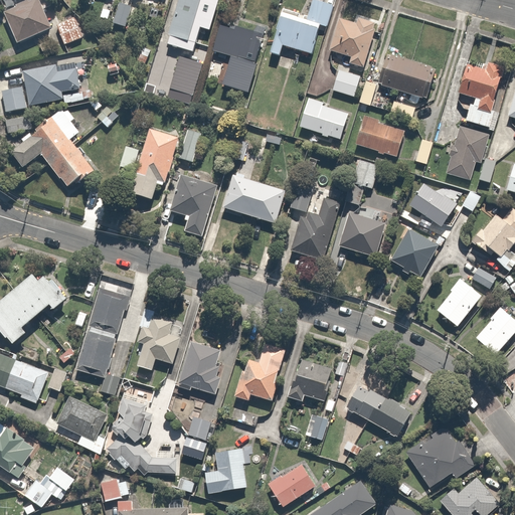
[(52,28),(39,0),(28,0),(1,13),(15,44),(52,28)]
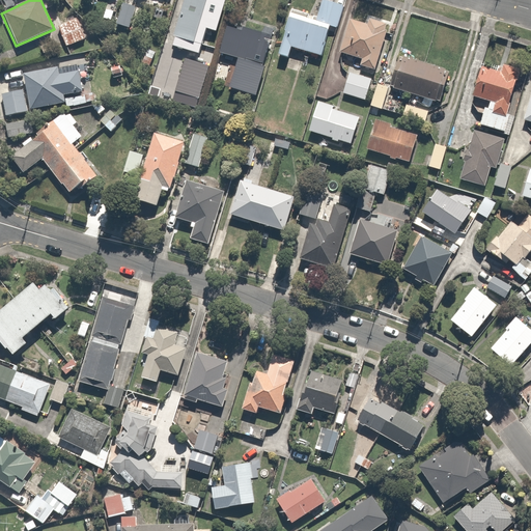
[(208,0),(184,0),(175,34),(198,40),(208,0)]
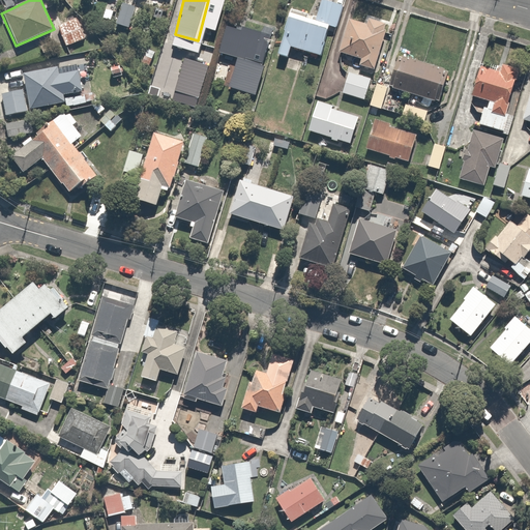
[(330,0),(321,0),(316,20),(291,12),(277,56),(288,58),(291,47),(320,55),(329,24),(337,26),(344,3),(330,0)]
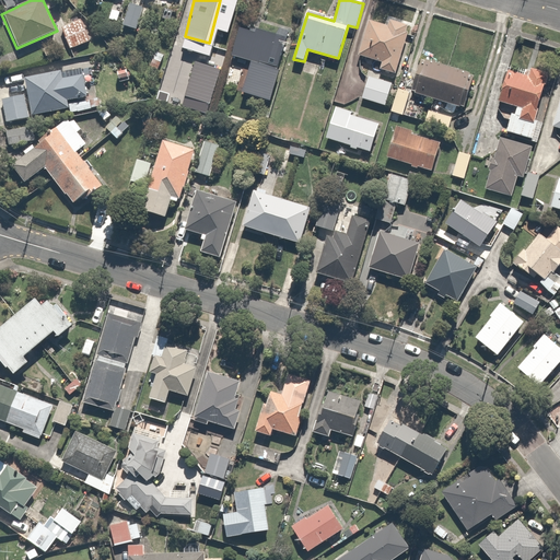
[(143,9),(130,2),(120,24),(133,30),(143,9)]
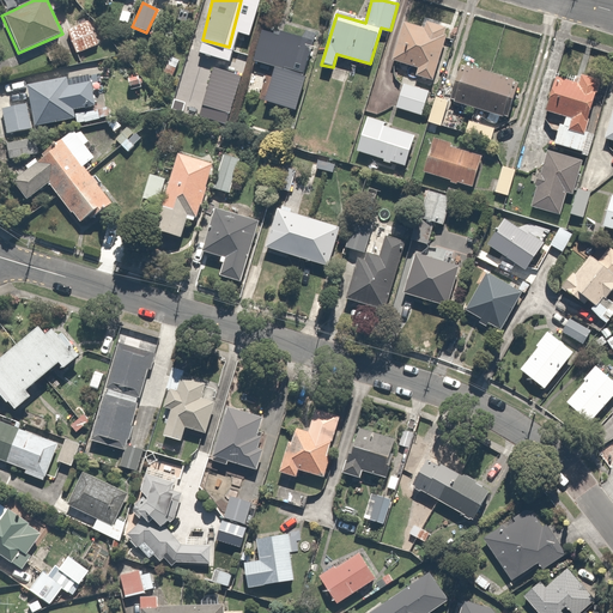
[(101,48),(87,18),(66,28),(79,58),(101,48)]
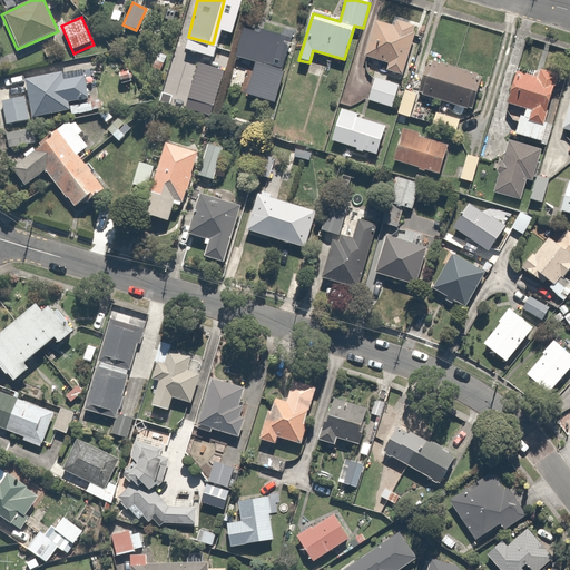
[(396,26),(374,19),(363,56),(389,64),(386,72),(402,77),(418,26),(397,20),(396,26)]
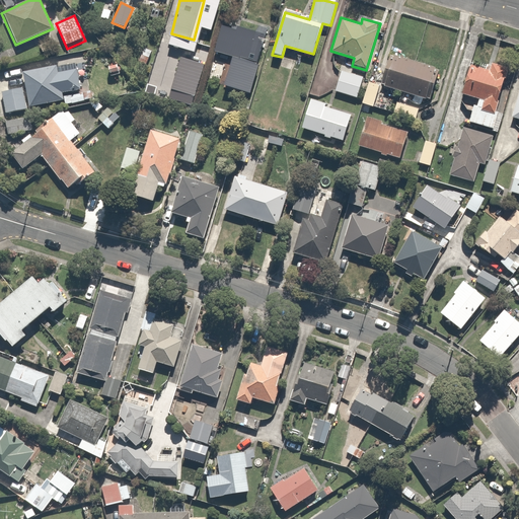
[(225,18),(214,51),(256,65),(268,31),(225,18)]
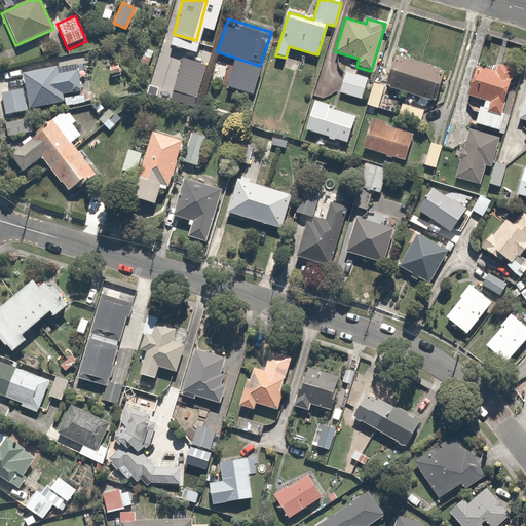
[(177,53),(161,47),(152,73),(167,79),(177,53)]
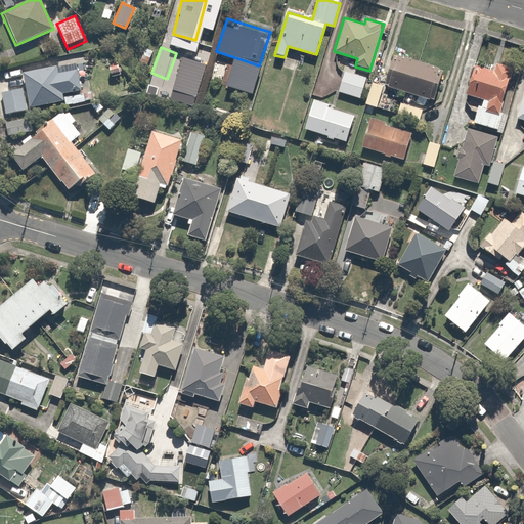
[(442,72),(394,56),(385,87),(433,101),(442,72)]
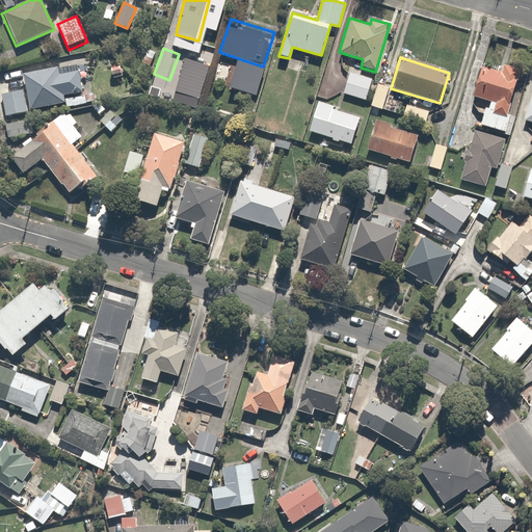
[(490,102),(487,110),(483,125),(509,133),(513,118),(509,117),(524,71),(506,65),(504,72),(483,65),(473,97),(490,102)]
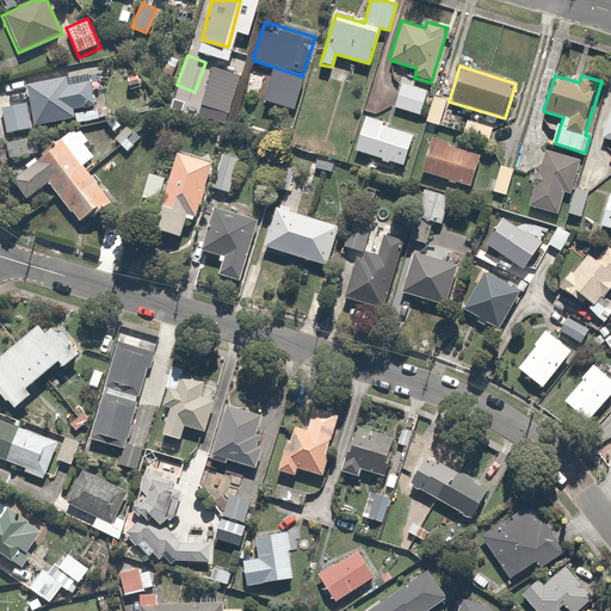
[(94,85),(72,87),(71,80),(30,85),(35,125),(74,122),(73,109),(96,106),(94,85)]
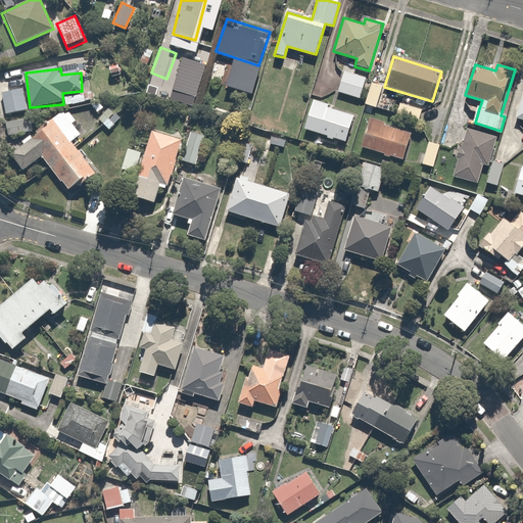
[(369,79),(345,70),(337,93),(361,101),(369,79)]
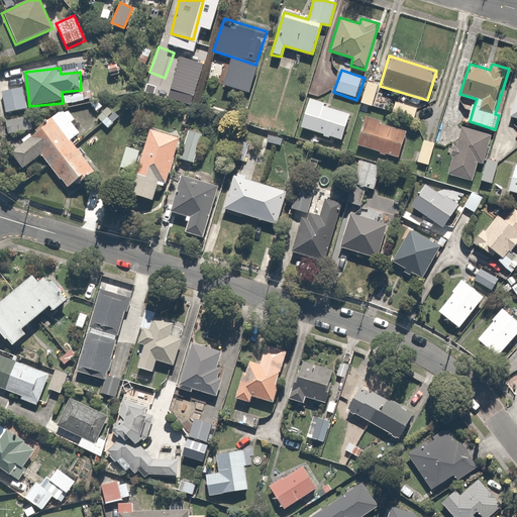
[(26,108),(23,87),(1,90),(4,111),(26,108)]
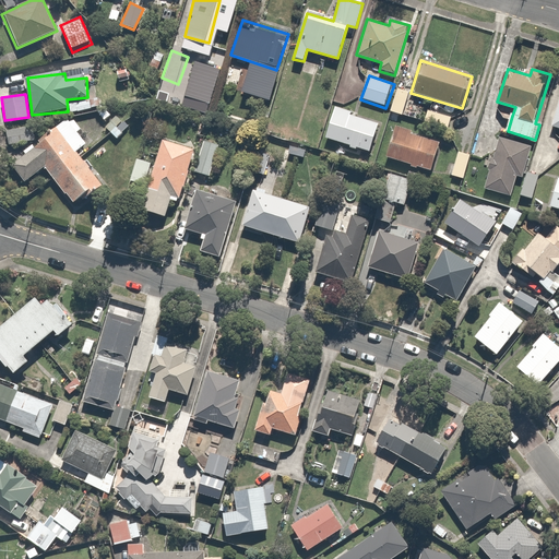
[(380,125),(334,108),(324,138),(370,153),(380,125)]
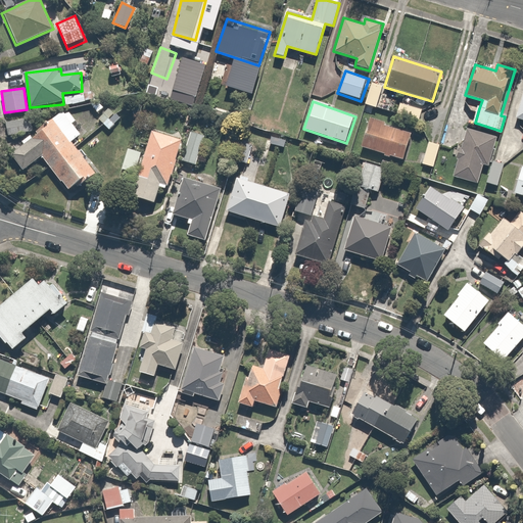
[(78,121),(66,106),(35,130),(38,134),(10,154),(22,170),(41,156),(68,193),(95,173),(72,141),(81,134),(74,124),(78,121)]
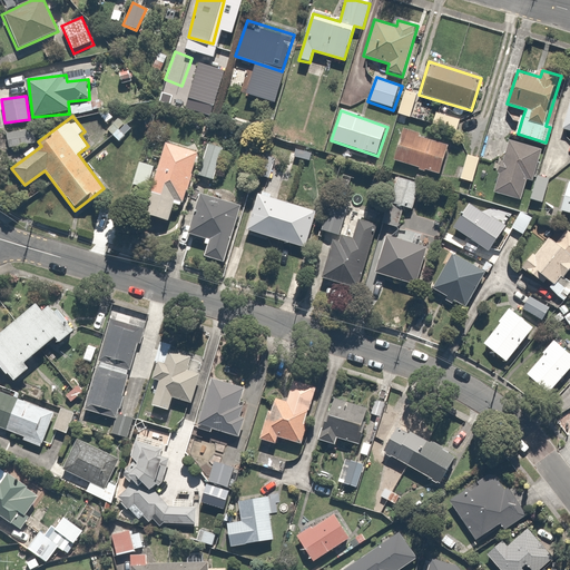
[(127,136),(117,125),(109,133),(119,144),(127,136)]
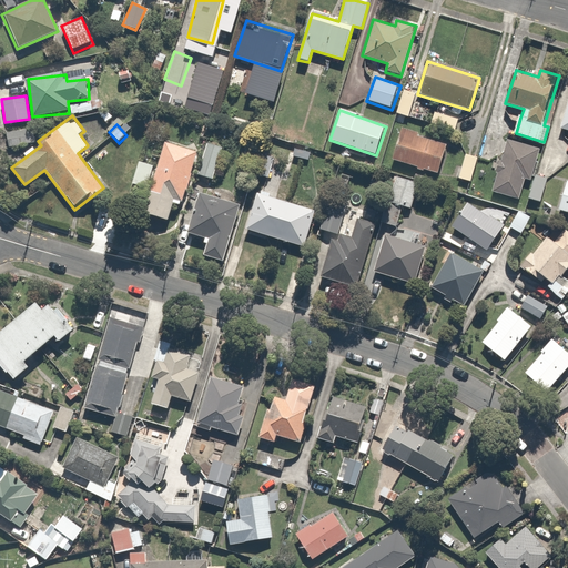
[(31,127),(6,129),(7,151),(33,149),(31,127)]
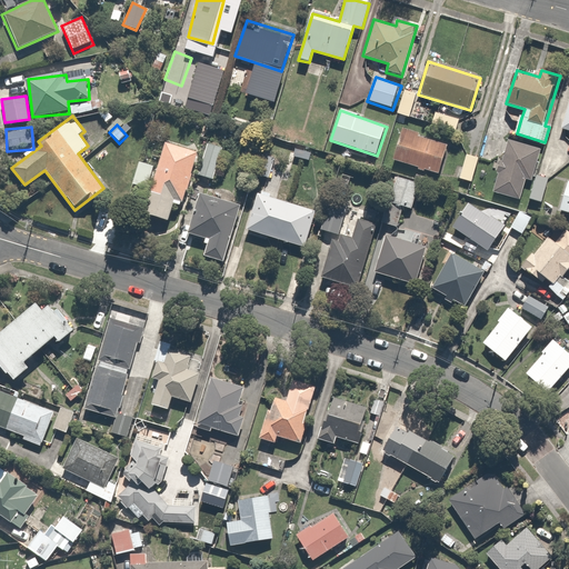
[(448,148),(401,131),(391,158),(438,176),(448,148)]
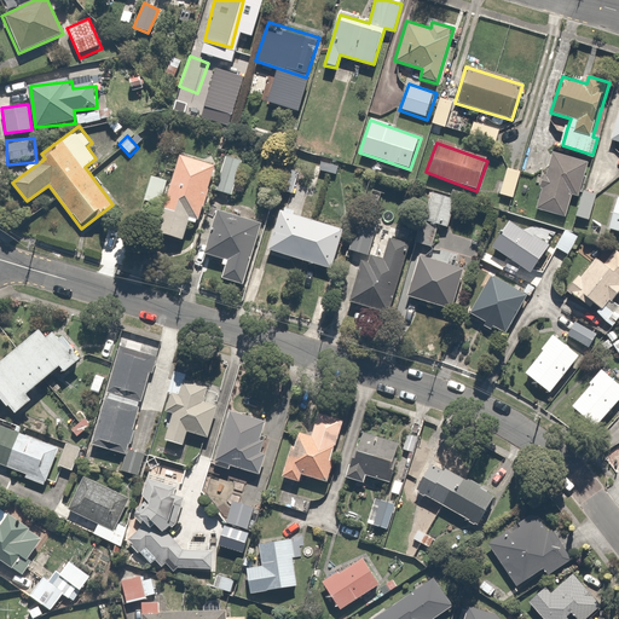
[(562,217),(571,194),(577,196),(589,162),(583,161),(555,151),(536,207),(562,217)]
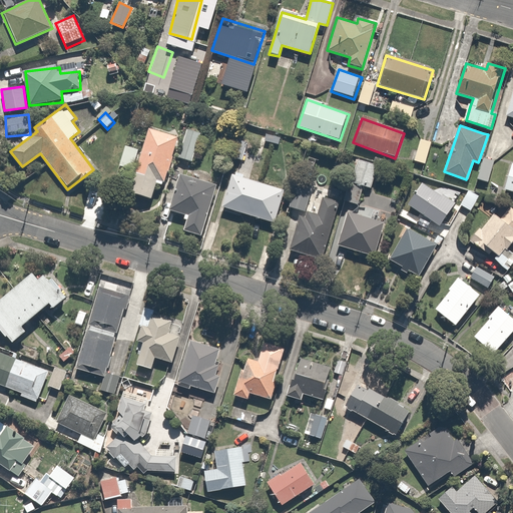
[(203,131),(189,126),(180,155),(194,159),(203,131)]
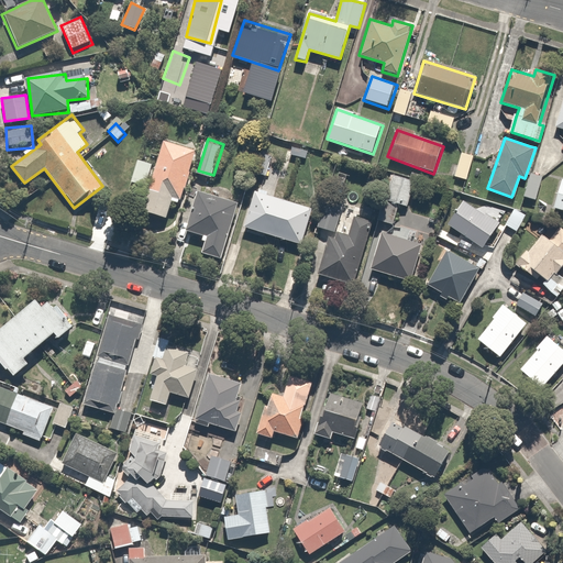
[(174,199),(181,201),(198,152),(163,141),(141,210),(167,219),(174,199)]
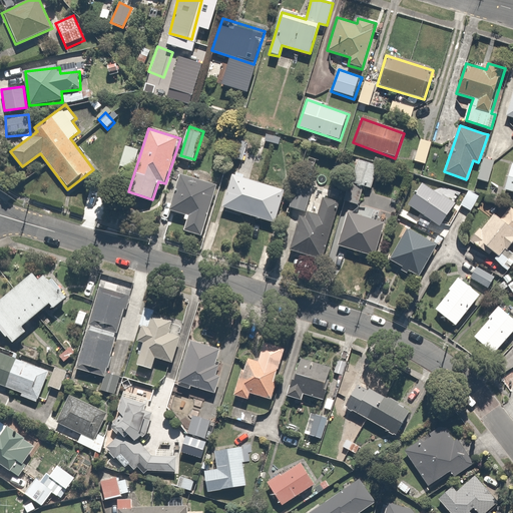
[(433,141),(422,137),(414,160),(425,164),(433,141)]
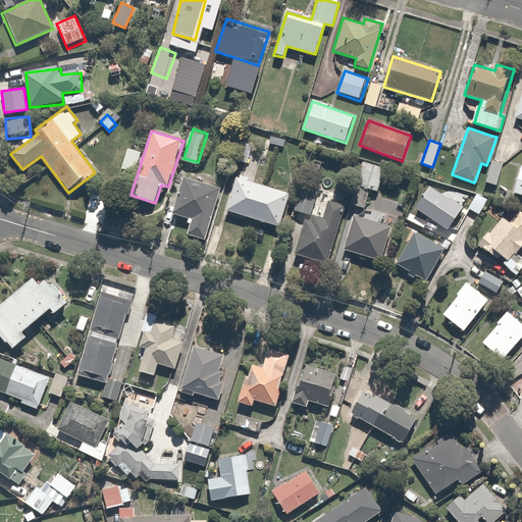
[(145,146),(131,141),(119,167),(134,173),(145,146)]
